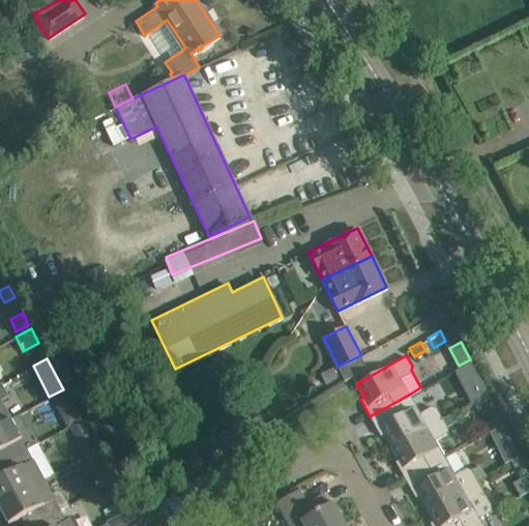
[(487,391),(471,360),(457,368),(472,400),(487,391)]
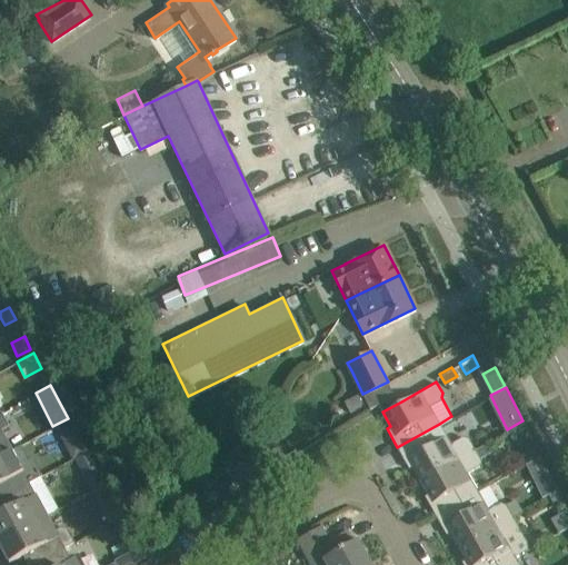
[(366,402),(360,390),(344,399),(348,410),(366,402)]
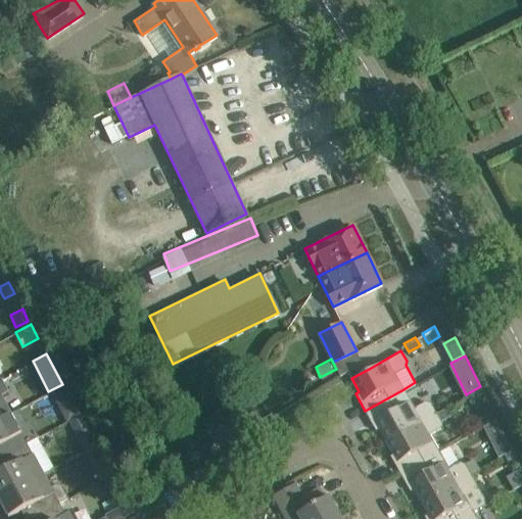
[(0,417),(10,412),(0,392),(7,389),(6,388),(14,384),(9,374),(1,378),(0,378),(0,417)]
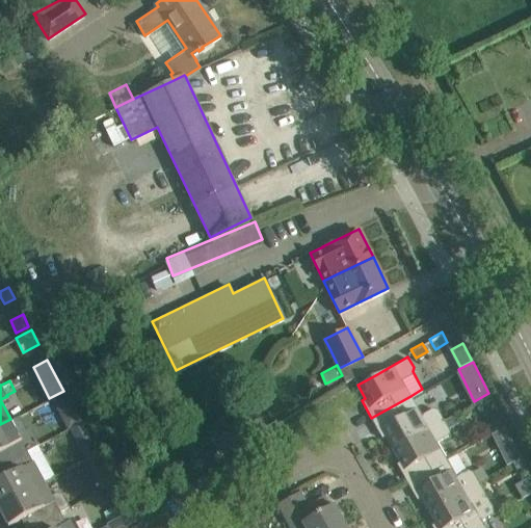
[(386,434),(393,447),(443,418),(437,408),(431,407),(421,413),(410,396),(371,418),(381,437),(386,434)]
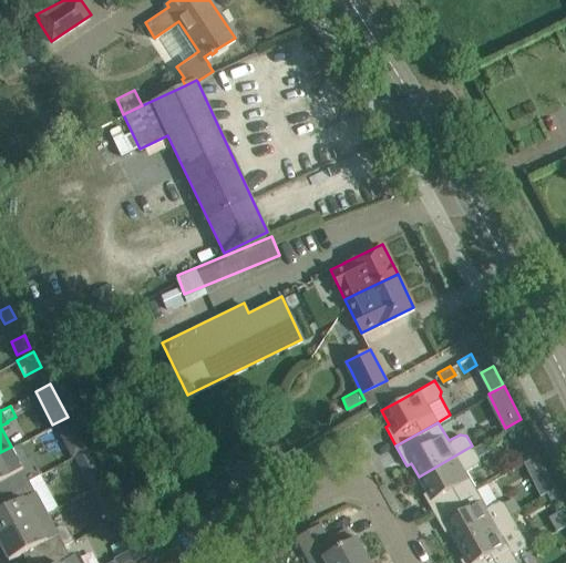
[(70,438),(67,446),(71,456),(85,448),(78,433),(70,438)]
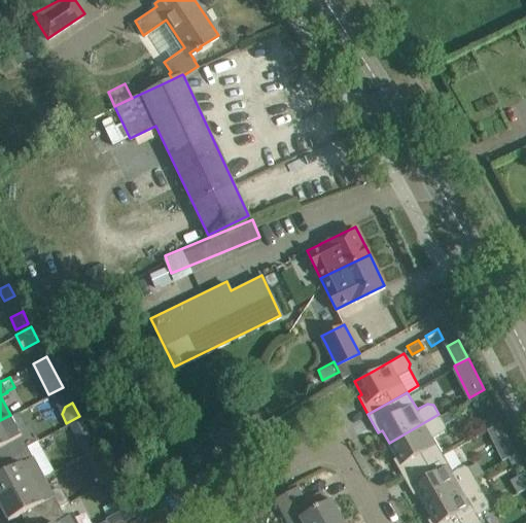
[(231,408),(231,416),(235,419),(240,419),(244,416),(244,408),(240,404),(235,404),(231,408)]
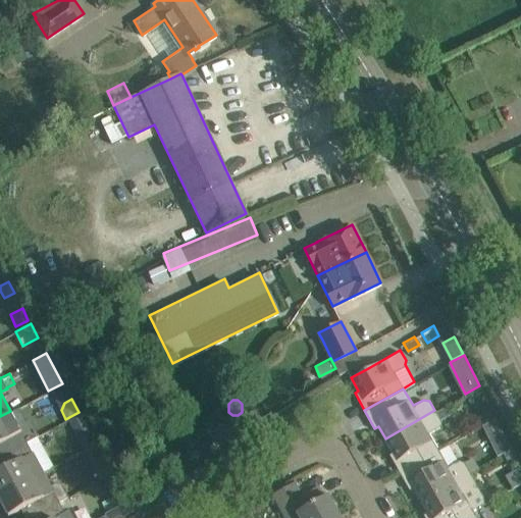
[(388,453),(399,471),(437,449),(428,431),(438,426),(440,420),(434,410),(385,438),(393,452),(388,453)]
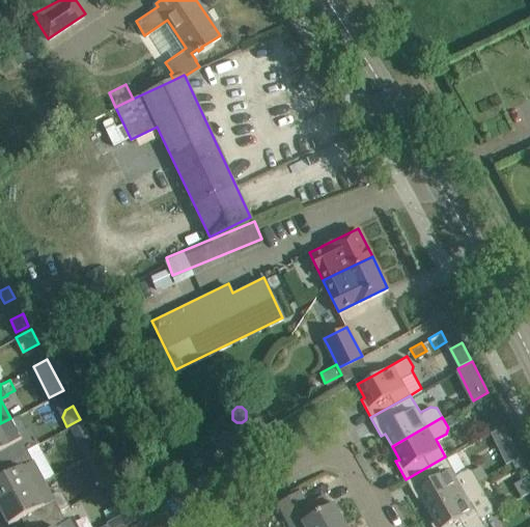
[(38,442),(31,430),(26,427),(18,432),(10,418),(0,423),(0,460),(1,462),(37,443),(38,442)]
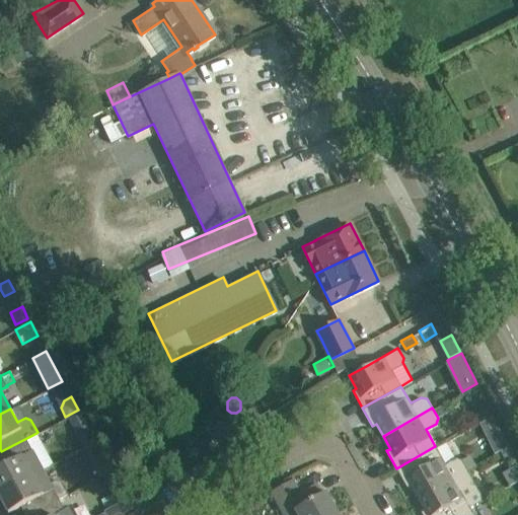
[(85,424),(73,430),(81,444),(82,444),(93,438),(85,424)]
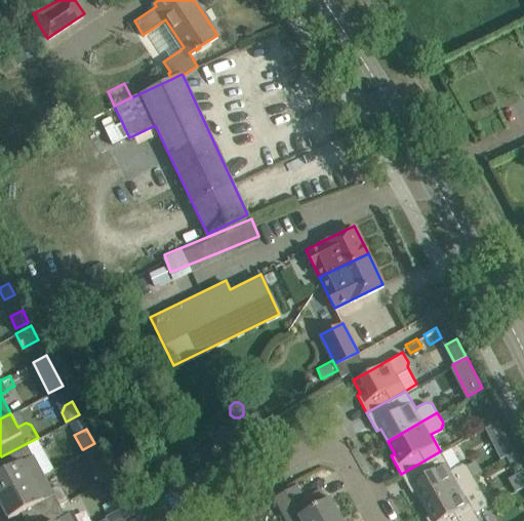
[(7,468),(0,471),(0,495),(44,473),(44,472),(28,443),(1,456),(7,468)]
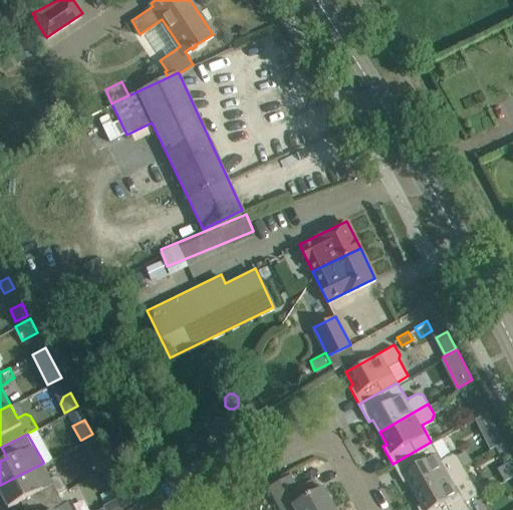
[(406,479),(413,491),(462,464),(457,454),(451,453),(440,459),(431,442),(393,464),(403,481),(406,479)]
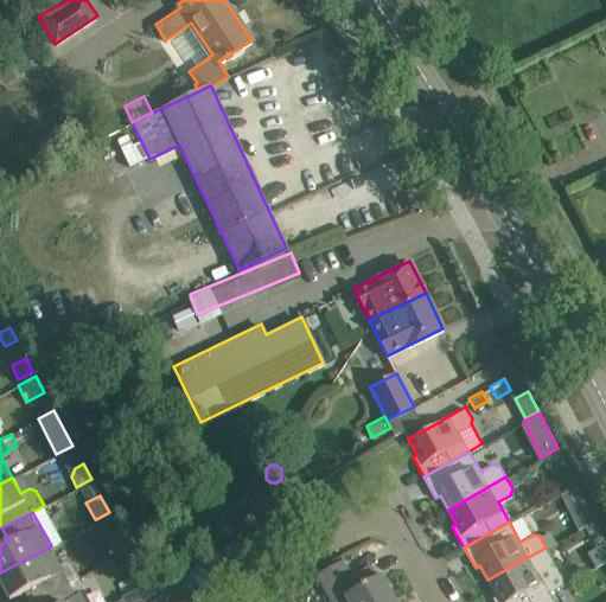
[(32,586),(39,597),(68,581),(78,575),(70,561),(64,558),(59,562),(51,546),(0,572),(0,581),(10,597),(32,586)]
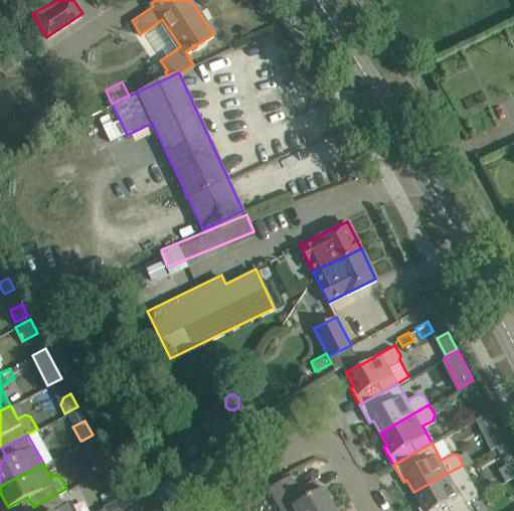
[(417,507),(419,510),(449,510),(466,502),(465,502),(480,494),(471,480),(467,478),(468,474),(463,465),(413,492),(420,505),(417,507)]
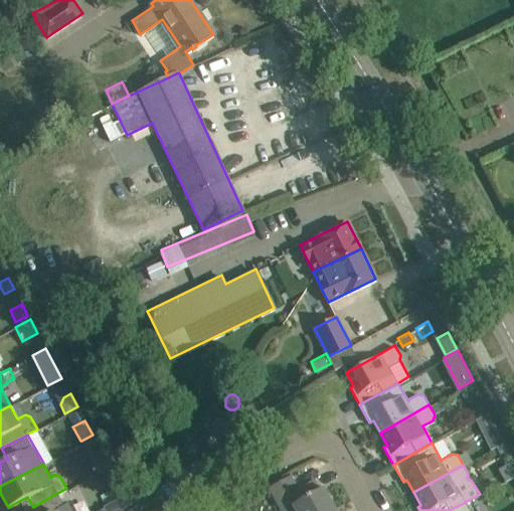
[(266,483),(282,510),(326,510),(334,507),(323,487),(304,498),(289,470),(266,483)]
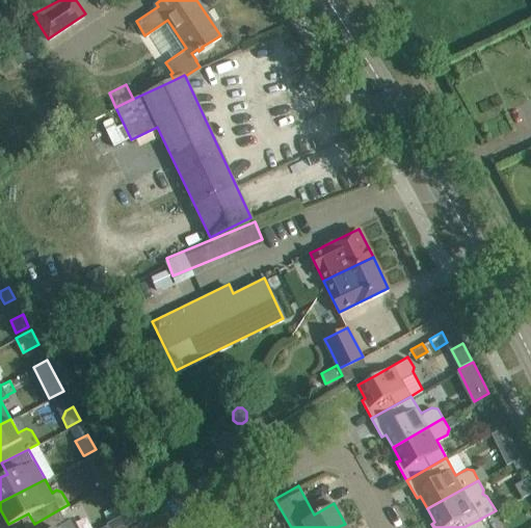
[(108,527),(128,527),(126,525),(137,518),(132,507),(106,522),(107,524),(108,527)]
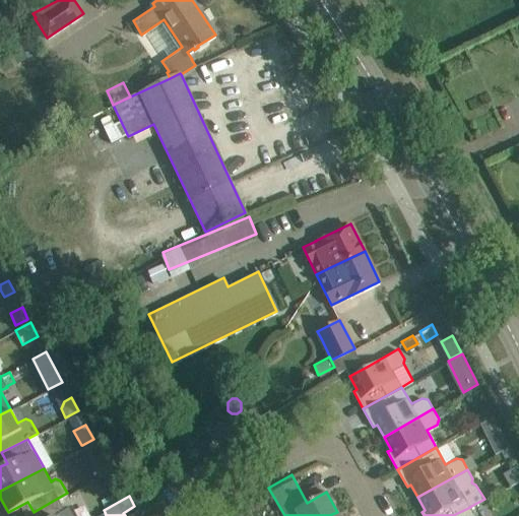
[(36,515),(72,515),(68,507),(64,509),(58,498),(34,512),(36,515)]
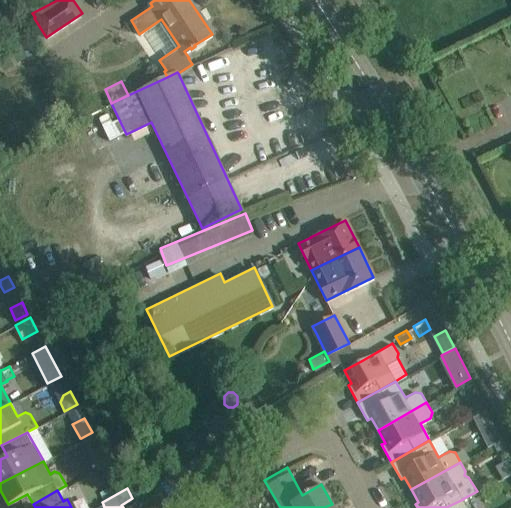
[(467,507),(463,499),(446,507),(467,507)]
